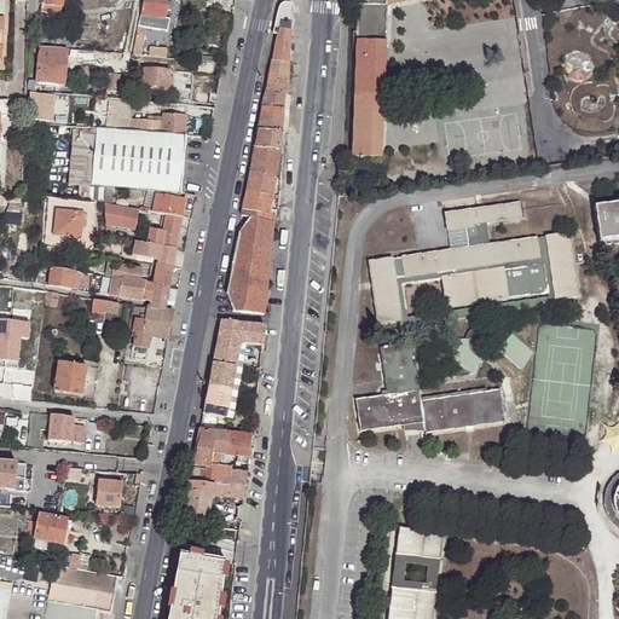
[(52,0),(52,6),(51,10),(62,11),(62,0),(52,0)]
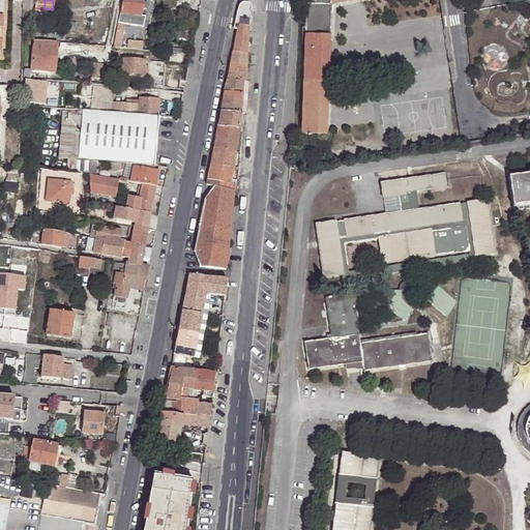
[(143,0),(122,0),(120,12),(133,15),(131,21),(131,25),(145,27),(146,16),(141,16),(142,9),(146,9),(148,3),(144,2),(143,0)]
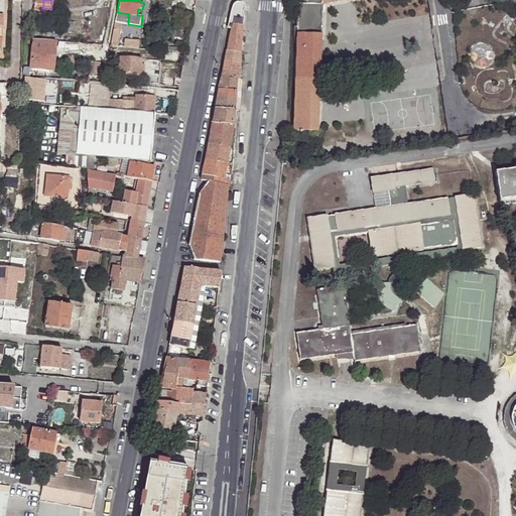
[(305,2),(298,2),(292,129),(316,130),(323,4),(323,3),(305,2)]
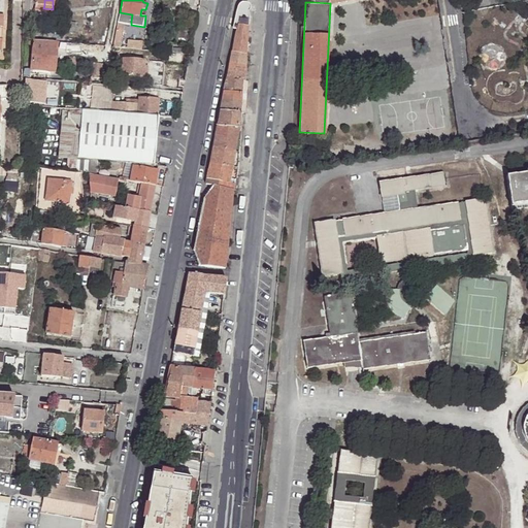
[(240,6),(231,51),(246,54),(249,17),(248,6),(248,5),(243,4),(241,5),(240,6)]
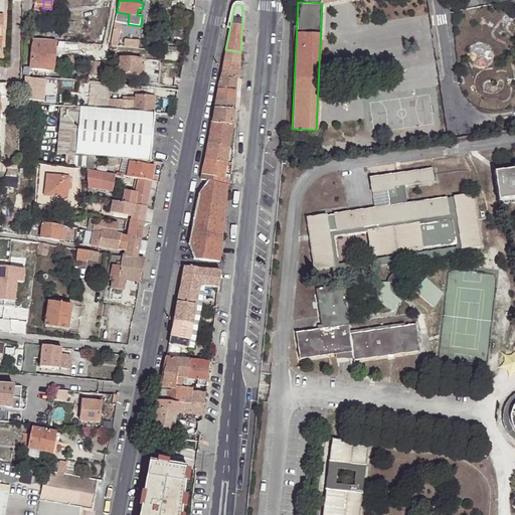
[(116,18),(111,45),(117,46),(122,19),(116,18)]
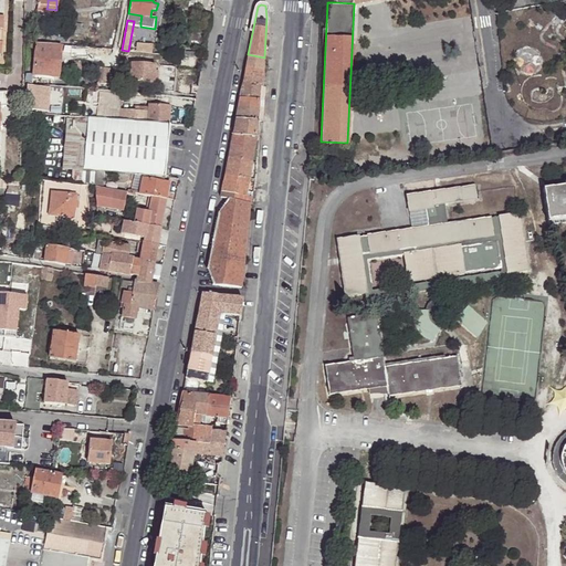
[(37,49),(33,73),(58,75),(61,48),(37,44),(37,49)]
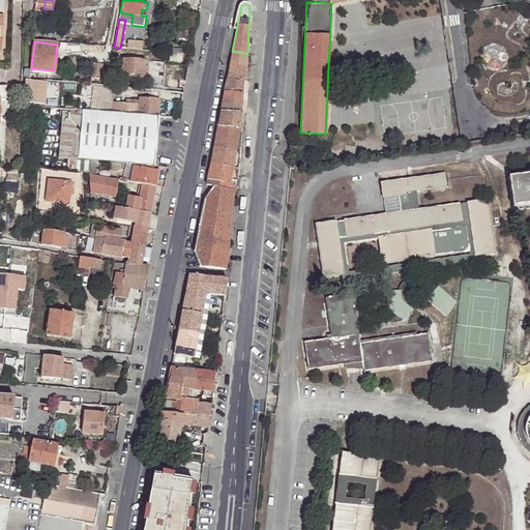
[(142,50),(142,41),(126,41),(126,50),(142,50)]
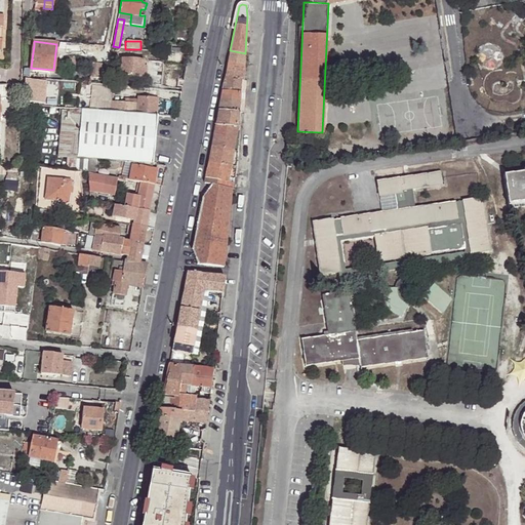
[(230,50),(225,78),(241,80),(243,80),(245,53),(230,50)]
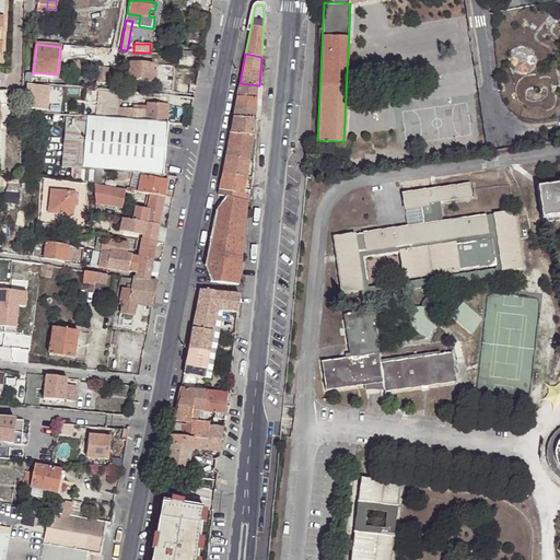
[(153,65),(129,62),(127,81),(154,84),(155,74),(152,74),(152,71),(153,65)]
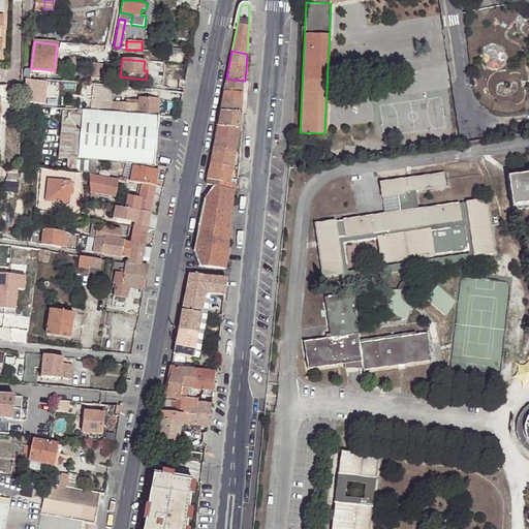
[(112,66),(94,62),(91,75),(109,80),(112,66)]
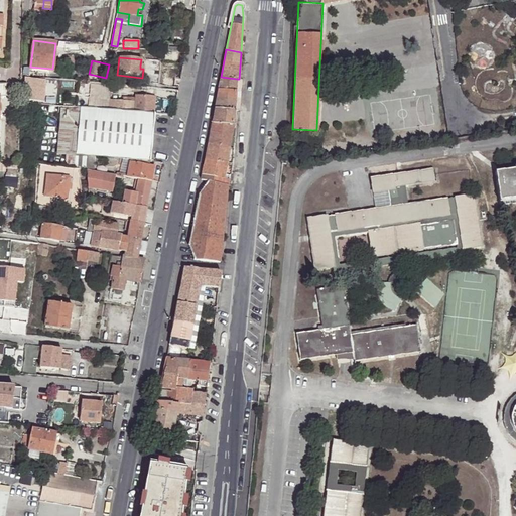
[(23,66),(22,75),(30,75),(30,67),(27,66),(23,66)]
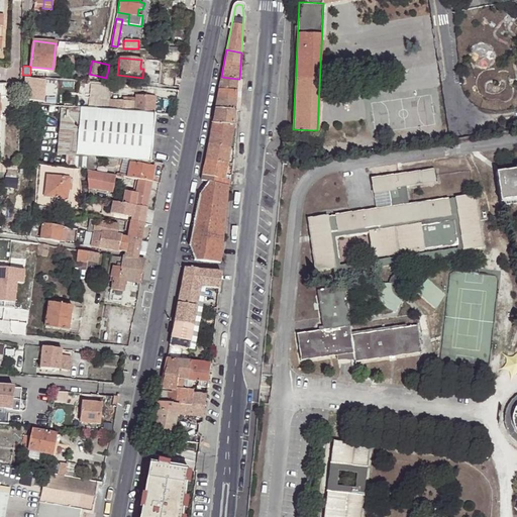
[(25,77),(22,99),(40,101),(43,79),(25,77)]
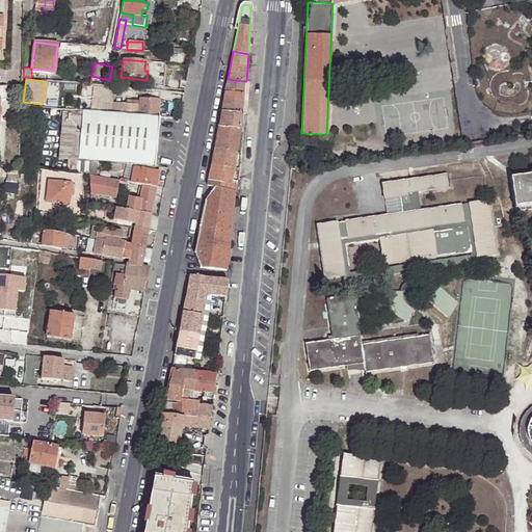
[(228,79),(224,90),(243,94),(244,81),(228,79)]
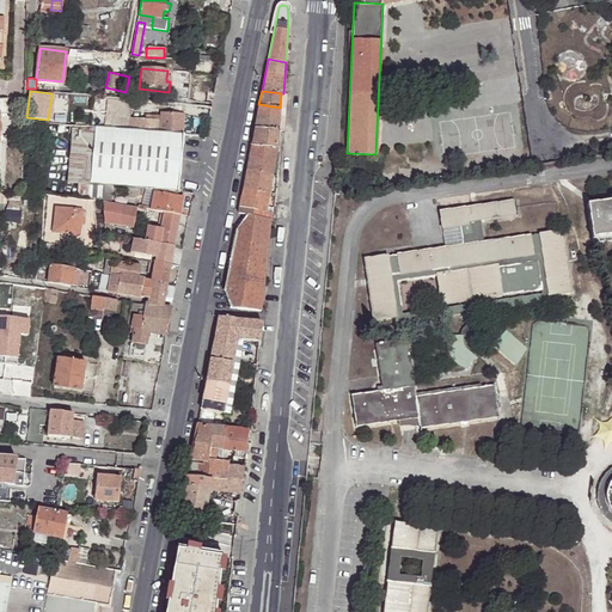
[(108,97),(96,96),(93,108),(106,109),(108,97)]
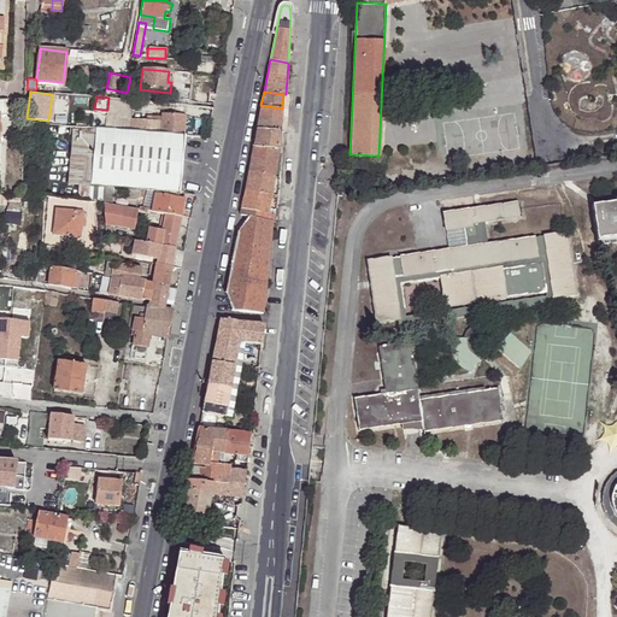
[(109,98),(107,110),(105,127),(129,129),(133,100),(109,98)]
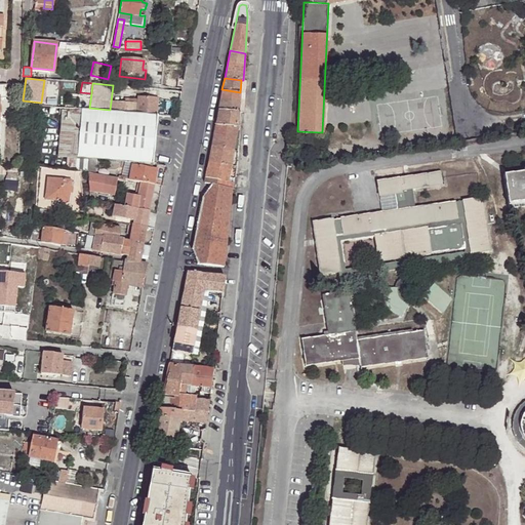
[(137,95),(138,88),(113,85),(110,110),(135,113),(137,95)]
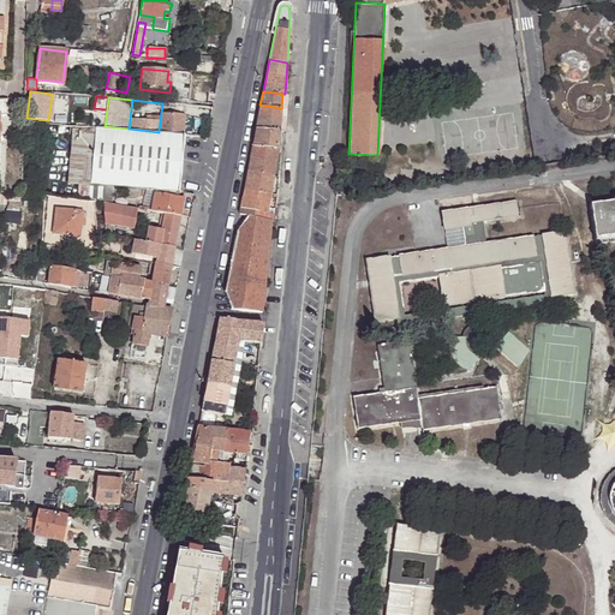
[(185,115),(186,106),(162,103),(161,112),(185,115)]
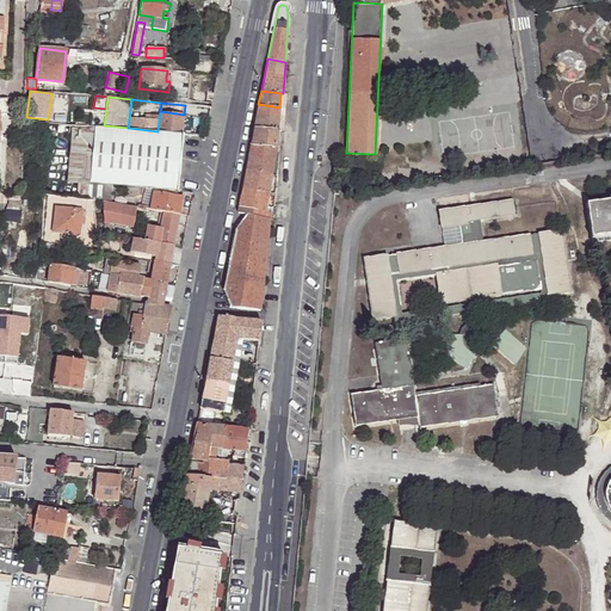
[(258,104),(257,116),(278,119),(279,107),(258,104)]
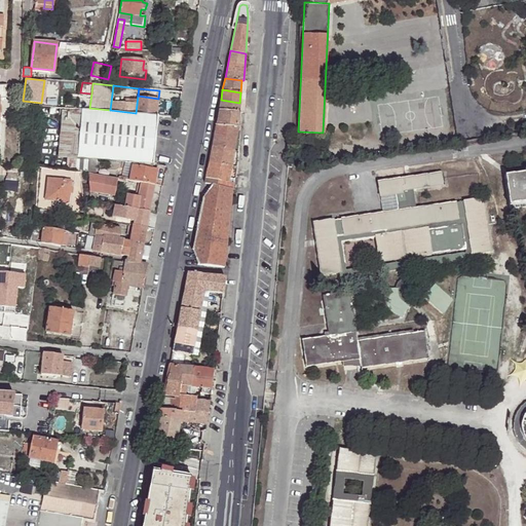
[(156,115),(158,99),(138,96),(136,113),(156,115)]
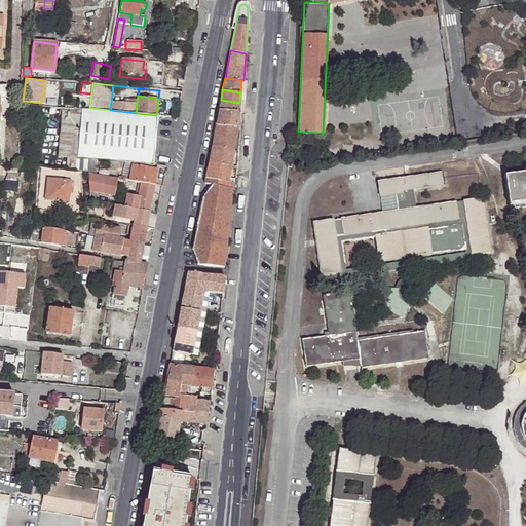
[(221,100),(219,109),(238,111),(239,103),(221,100)]
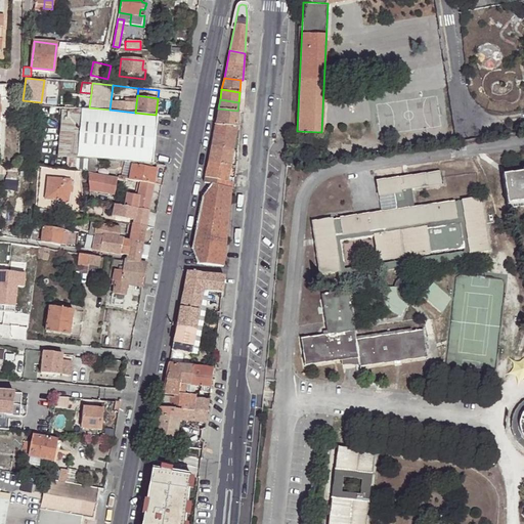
[(82,107),(63,105),(57,156),(68,158),(74,158),(77,158),(82,107)]
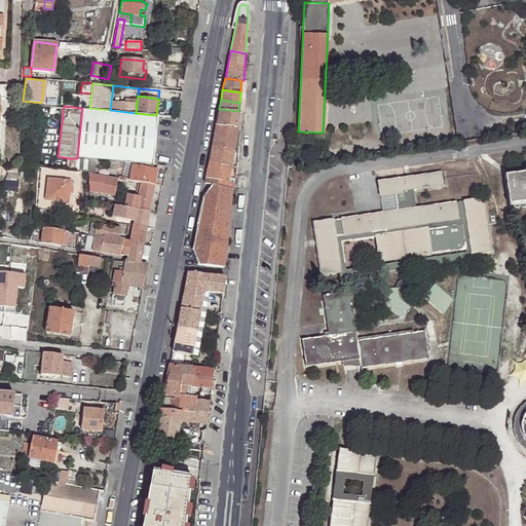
[(89,108),(82,108),(77,158),(74,158),(74,164),(67,163),(67,171),(81,173),(88,173),(90,159),(97,159),(153,166),(158,115),(156,115),(136,113),(110,110),(89,108)]
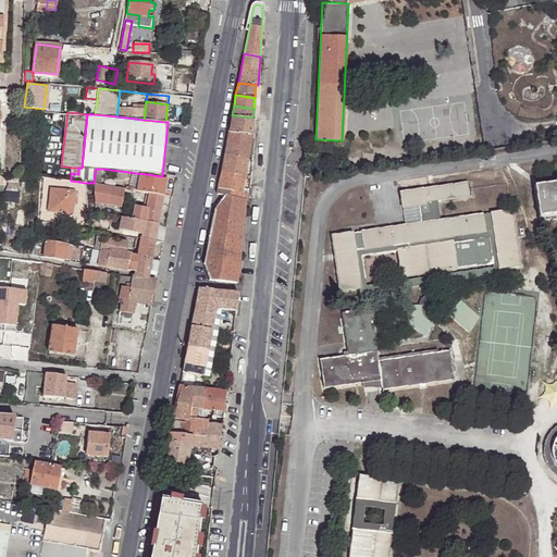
[(232,115),(229,132),(251,134),(252,118),(232,115)]
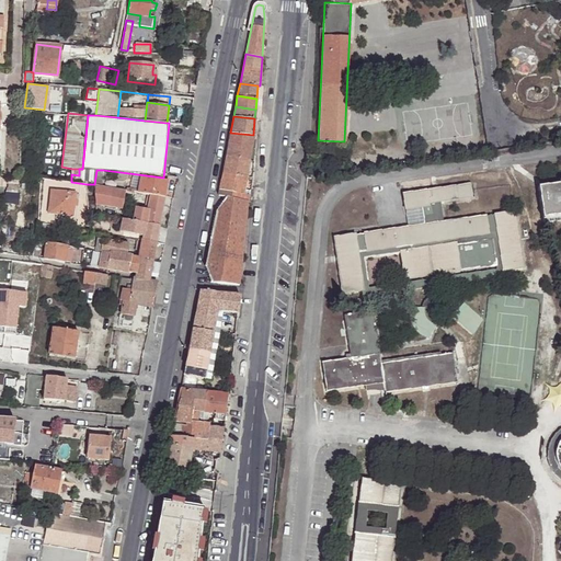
[(230,133),(226,155),(251,160),(253,135),(230,133)]
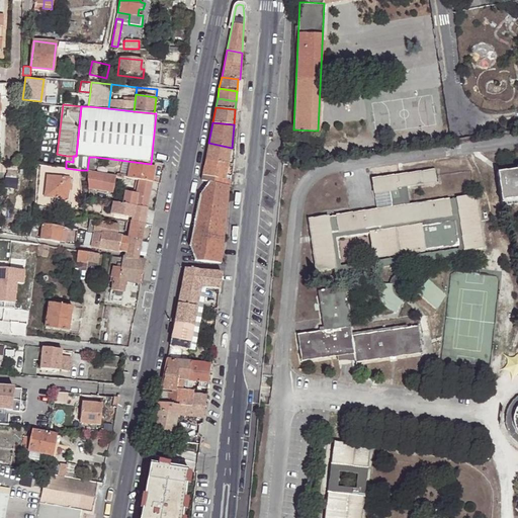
[(205,160),(230,164),(232,148),(208,143),(205,160)]
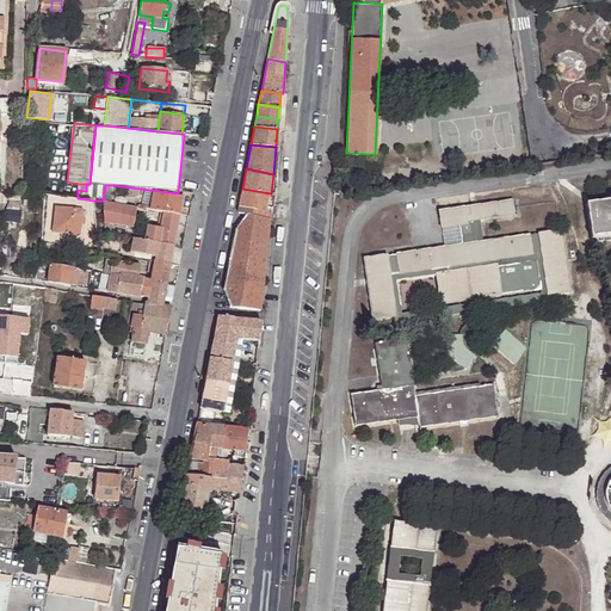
[(240,207),(270,213),(271,193),(242,189),(240,207)]
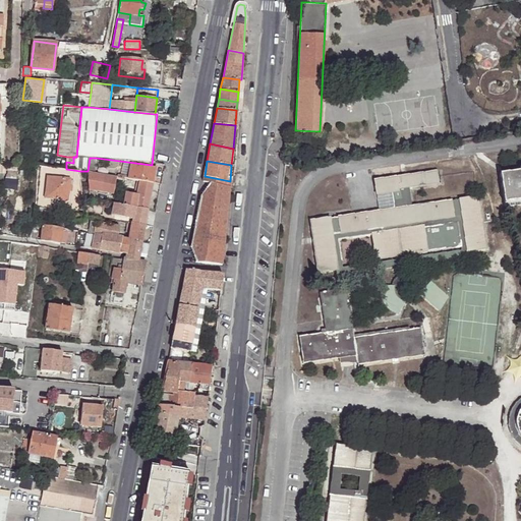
[(139,181),(152,183),(155,168),(131,164),(130,171),(128,180),(139,181)]
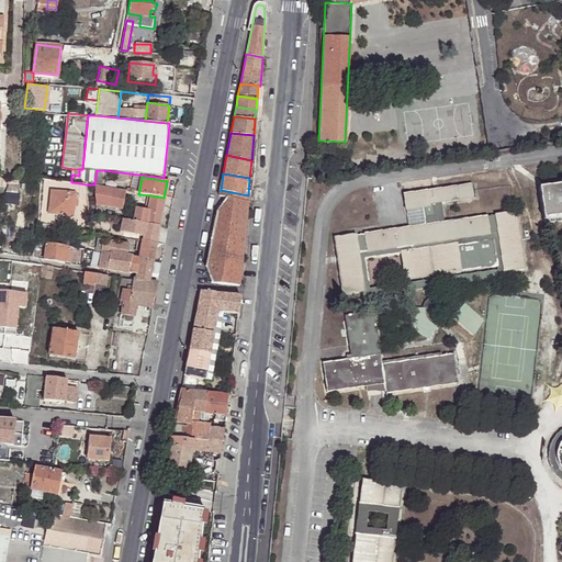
[(561,178),(560,179),(561,183),(538,187),(542,218),(561,215),(561,178)]
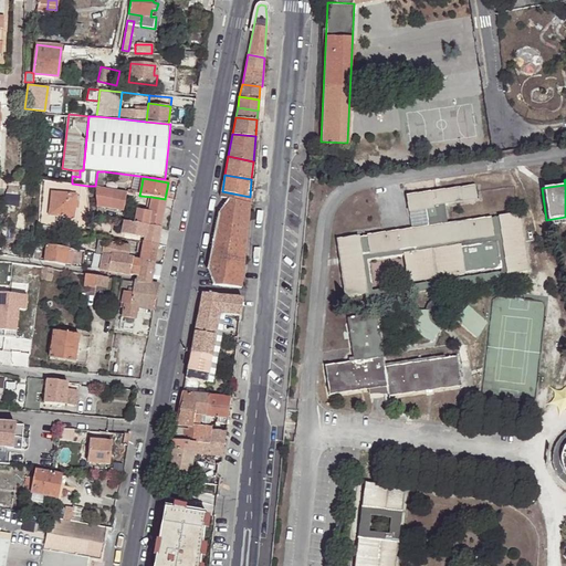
[(139,196),(142,186),(130,184),(129,190),(132,191),(132,195),(134,196),(134,195),(139,196)]
